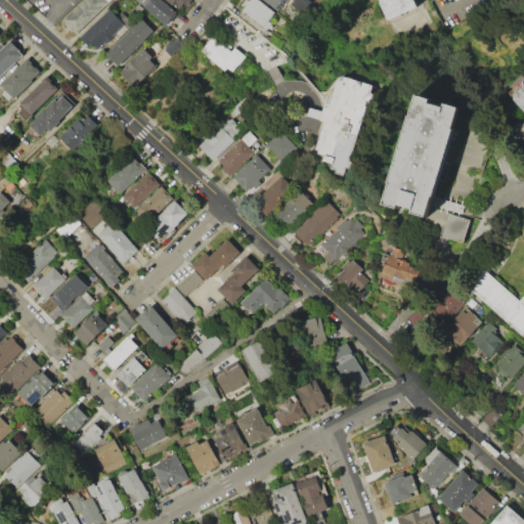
[(63,19),(84,0),(111,0),(76,33),(73,30),(70,32),(63,25),(67,23),(63,19)]
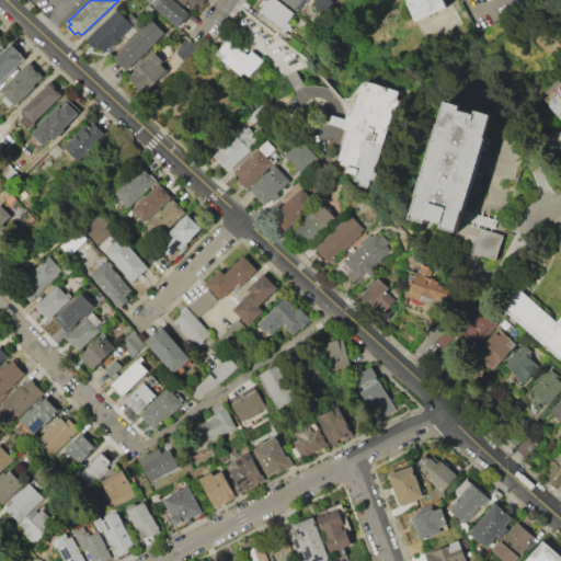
[(160,0),(173,0),(189,12),(178,26),(155,8),(160,0)]
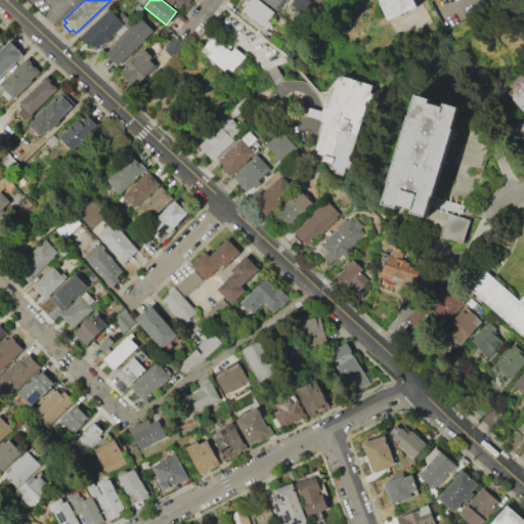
[(191,0),(187,5),(184,2),(178,9),(167,0),(191,0)]
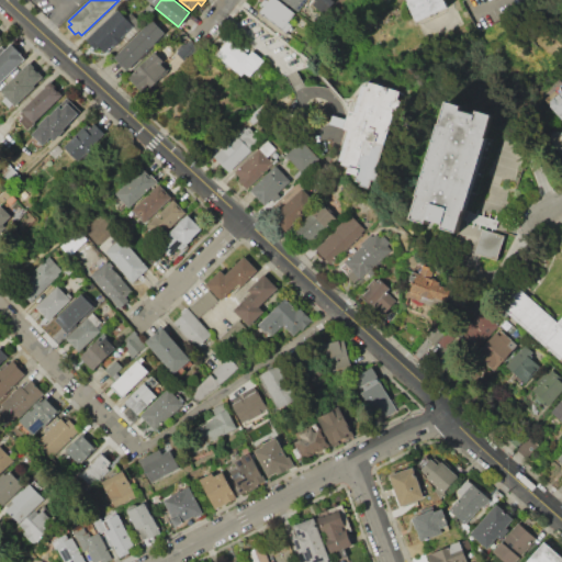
[(267,0),(258,12),(285,34),(291,25),(288,22),(294,13),(278,0),(267,0)]
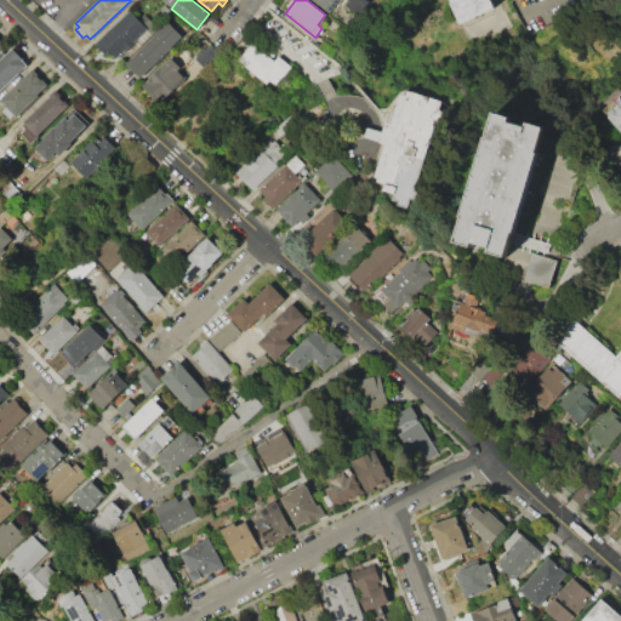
[(340,0),(332,10),(324,3),(322,6),(314,0),(340,0)]
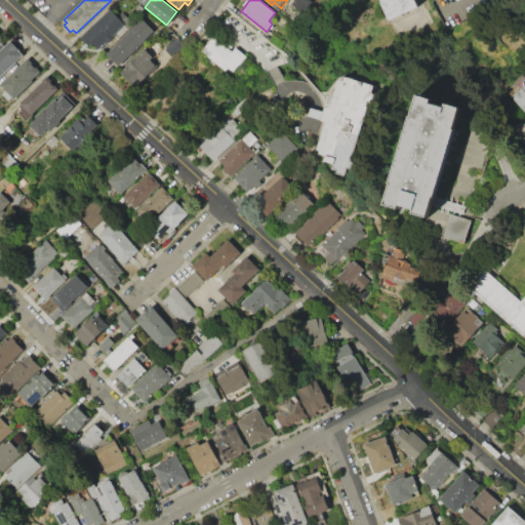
[(292,0),(303,0),(309,5),(300,15),(288,5),(292,0)]
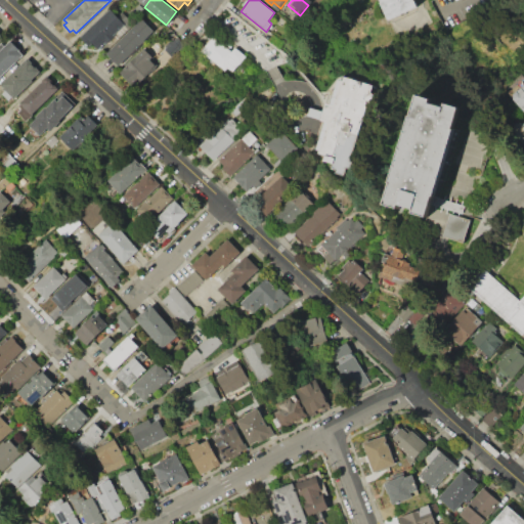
[(379,0),(388,20),(418,6),(415,0),(379,0)]
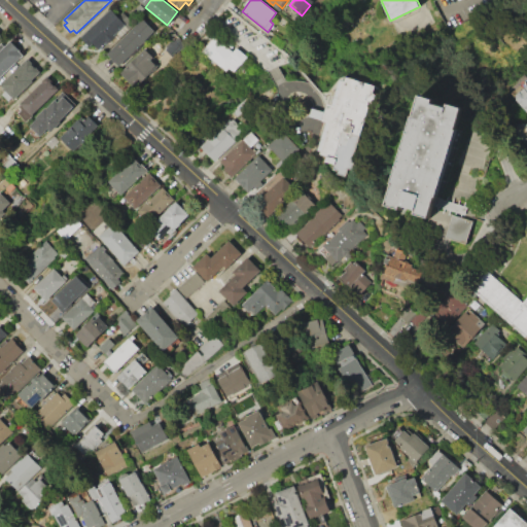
[(140,4),(146,11),(140,18),(133,10),(140,4)]
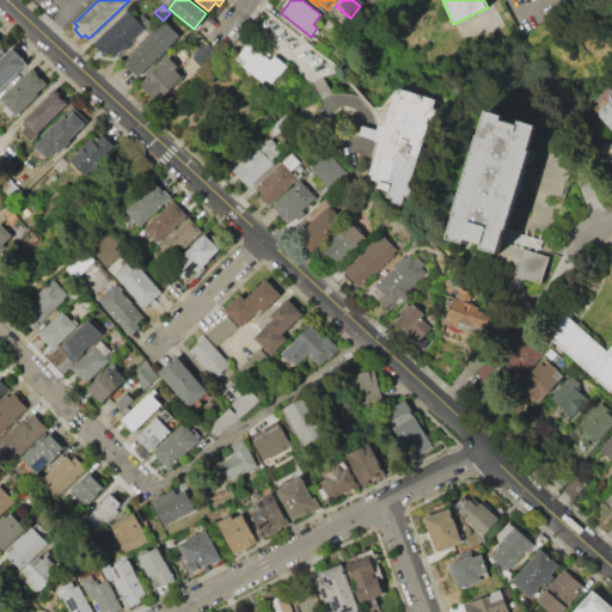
[(115,56),(108,50),(104,54),(93,43),(129,10),(146,28),(115,56)]
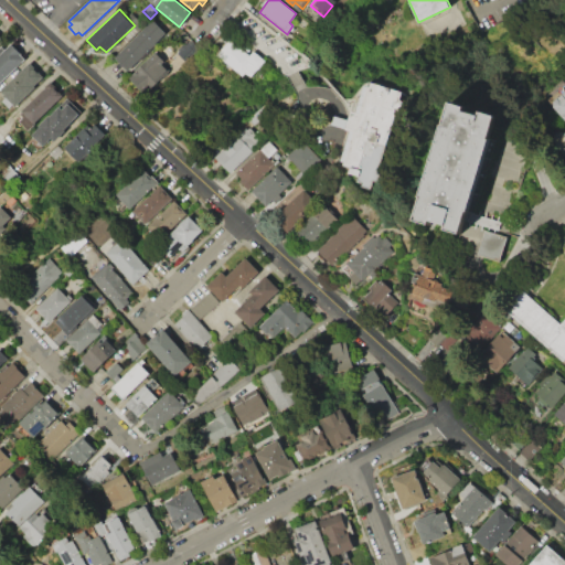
[(128,16),(131,12),(139,21),(135,24),(128,16)]
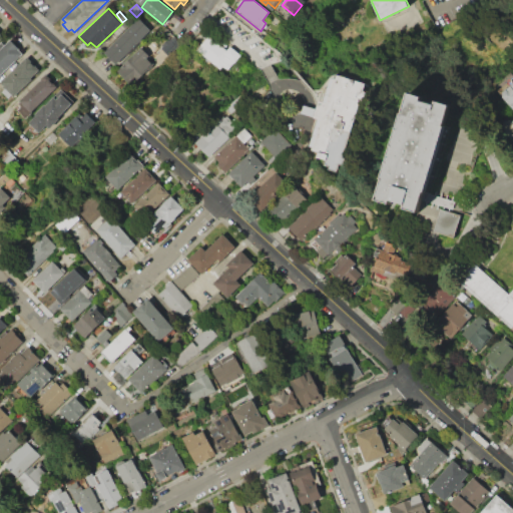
[(274,16),(279,20),(275,25),(270,21),(274,16)]
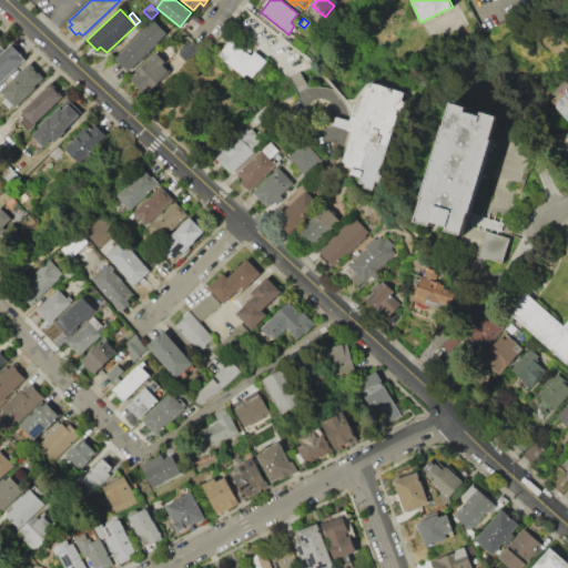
[(154,20),(166,34),(128,71),(114,57),(154,20)]
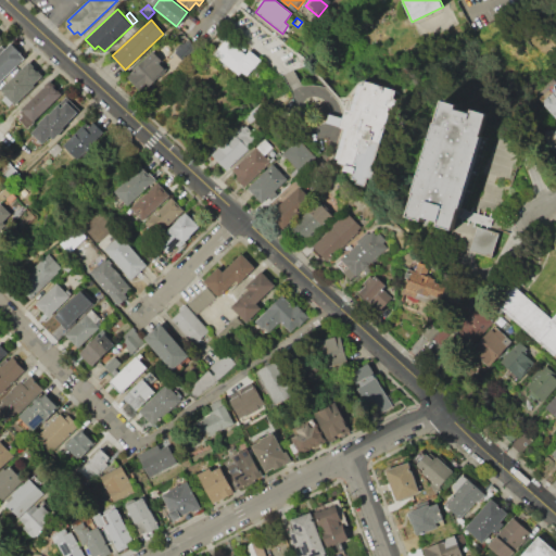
[(214,53),(243,80),(262,60),(250,50),(245,54),(227,38),(214,53)]
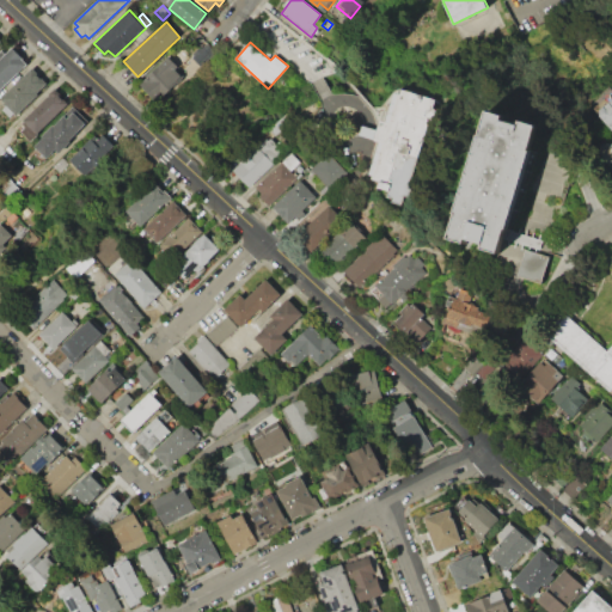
[(196,55),(207,46),(209,49),(200,59),(196,55)]
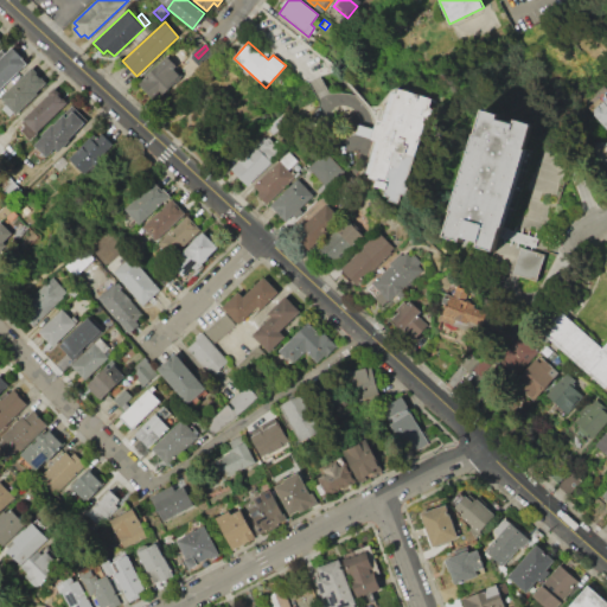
[(29,62),(0,89),(0,52),(2,50),(6,53),(12,46),(29,62)]
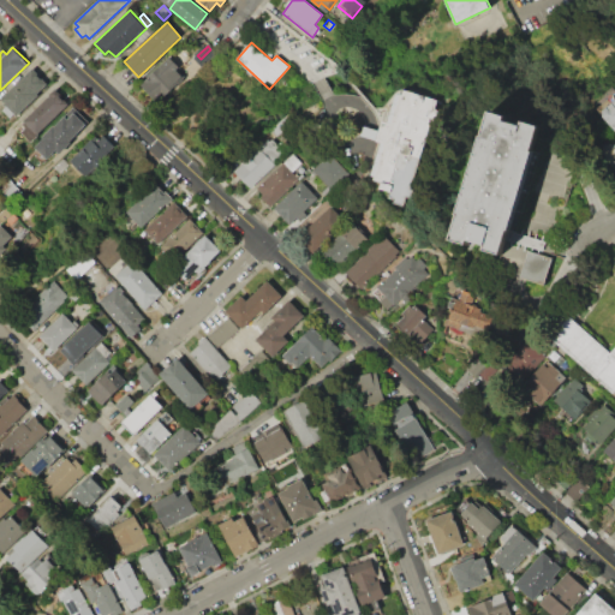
[(142,84),(171,58),(179,66),(177,67),(185,76),(157,101),(142,84)]
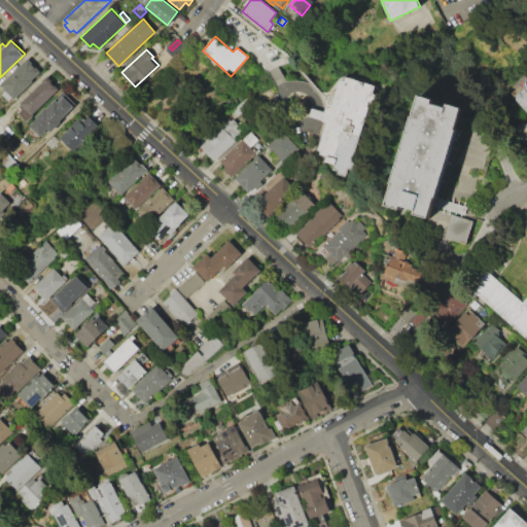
[(40,72),(13,99),(12,97),(9,101),(2,94),(6,91),(0,84),(27,59),(40,72)]
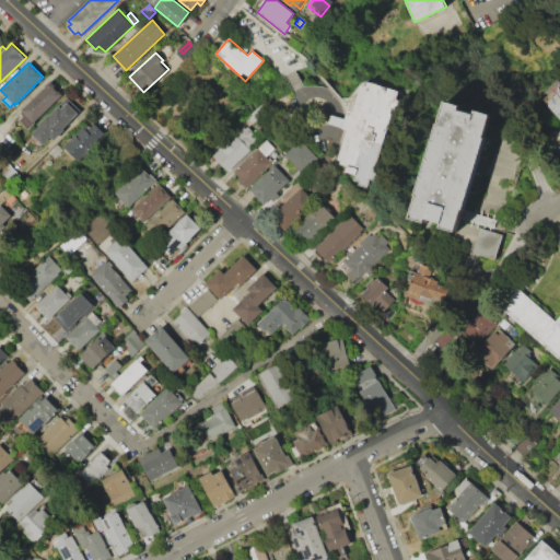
[(62,95),(28,129),(20,120),(24,116),(20,112),(49,82),(62,95)]
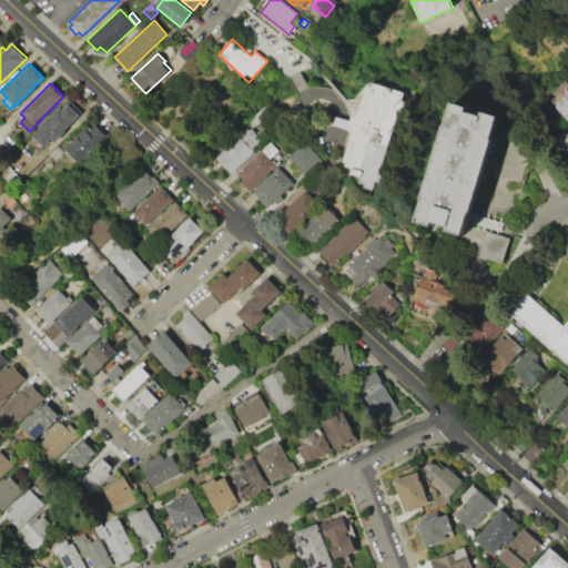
[(404,92),(402,100),(404,101),(401,111),(398,111),(375,191),(362,186),(363,183),(358,181),(359,176),(351,174),(353,169),(351,168),(351,171),(345,169),(346,165),(343,164),(353,131),(351,130),(350,133),(347,133),(347,131),(337,128),(333,127),(336,115),(341,118),(351,120),(353,111),(358,113),(366,84),(372,87),(373,83),(404,92)]
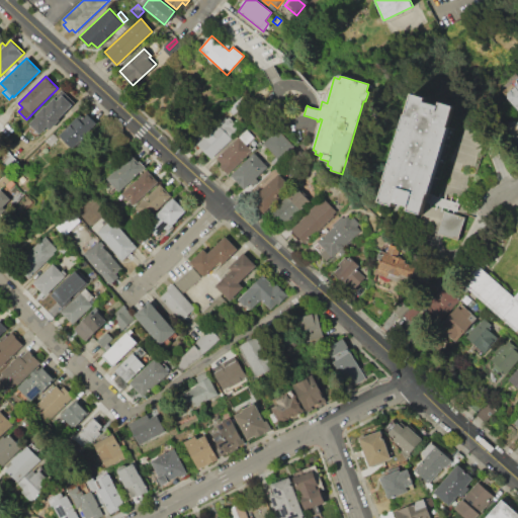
[(517,109),(506,95),(517,85),(517,109)]
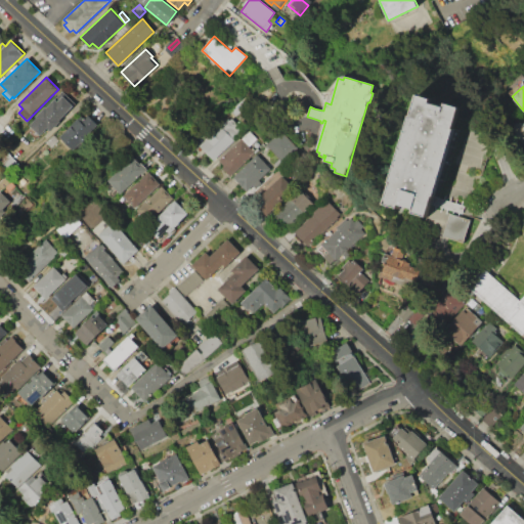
[(62,91),(76,103),(50,129),(47,127),(40,135),(30,125),(38,118),(36,116),(45,106),(46,107),(62,91)]
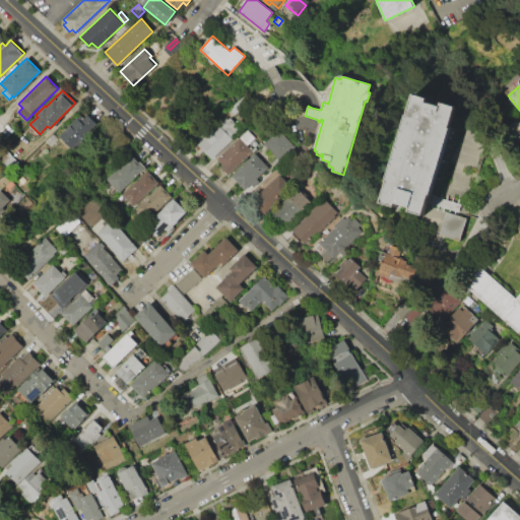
[(414,91),(380,204),(396,208),(398,204),(411,208),(410,211),(423,215),(455,108),(444,104),(443,107),(428,103),(430,96),(414,91)]
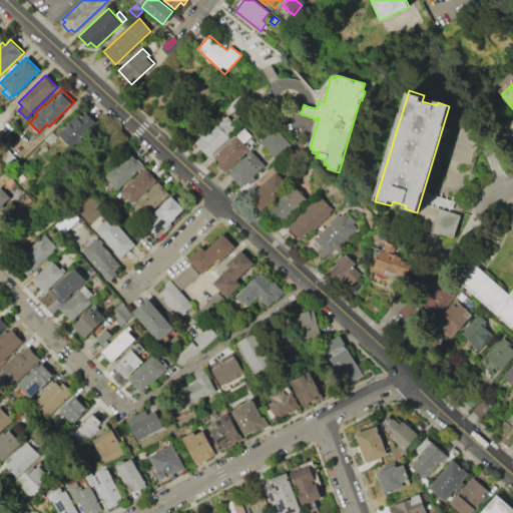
[(75,115),(79,119),(86,112),(96,121),(70,147),(57,133),(75,115)]
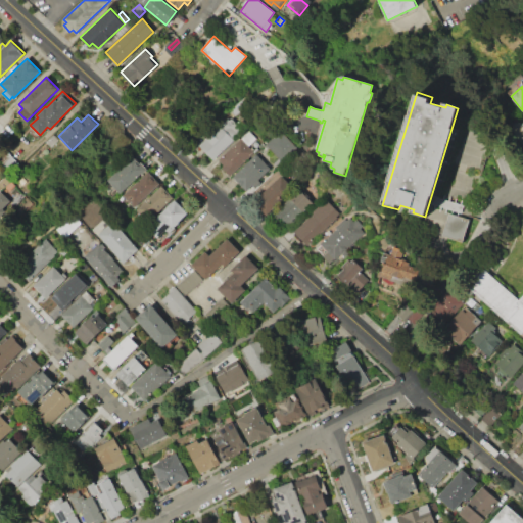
[(212,159),(200,146),(229,116),(242,130),(212,159)]
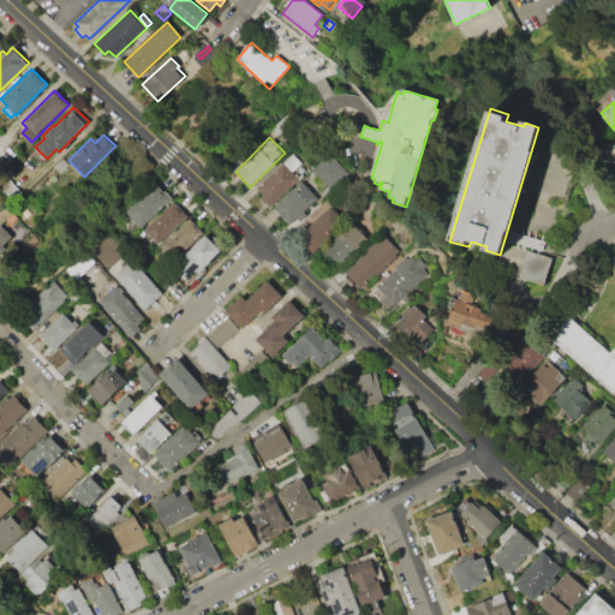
[(614,167),(602,151),(604,150),(603,148),(608,144),(609,145),(611,144),(614,148),(614,167)]
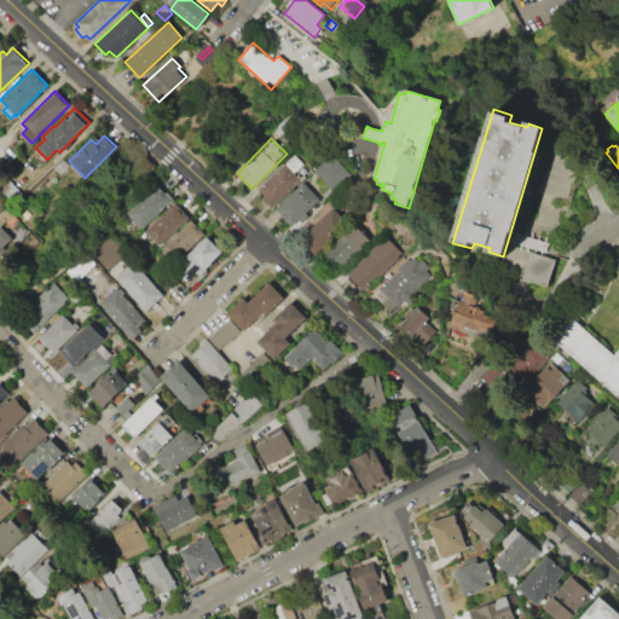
[(295,152),(305,162),(294,173),(301,179),(271,209),(261,200),(266,195),(260,189),(295,152)]
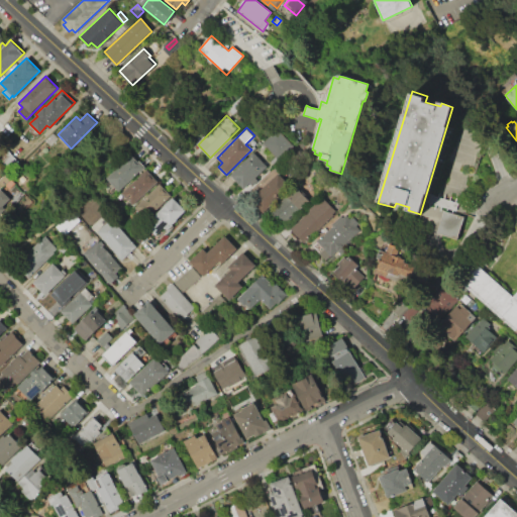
[(278,128),(292,142),(277,158),(263,143),(278,128)]
